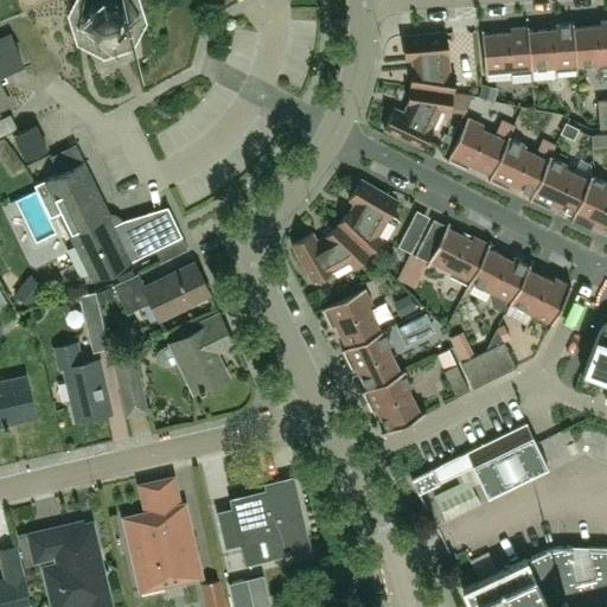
[(83,16),(83,18),(84,19),(88,33),(89,34),(103,42),(106,43),(106,42),(107,42),(107,40),(117,37),(119,38),(121,37),(121,38),(123,36),(122,36),(131,21),(132,19),(131,19),(126,2),(125,1),(122,0),(91,0),(91,1),(91,2),(84,16),(83,16)]
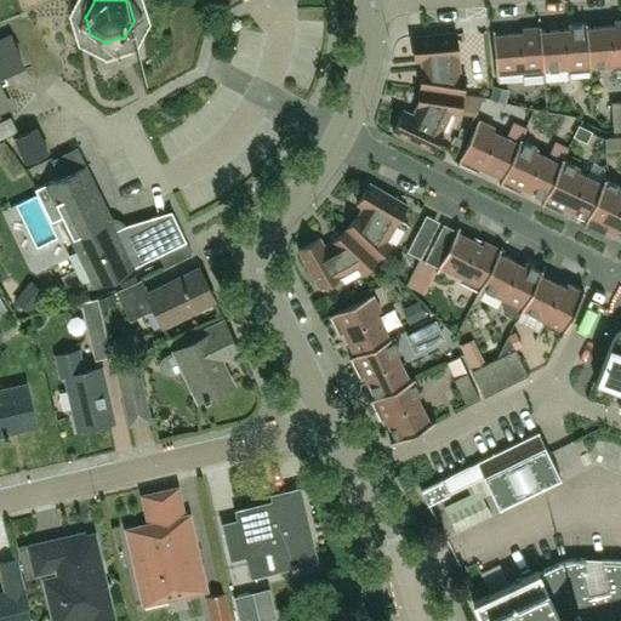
[(620,21),(615,21),(615,23),(616,23),(616,26),(587,28),(586,28),(590,66),(615,64),(615,68),(620,67),(620,21)]
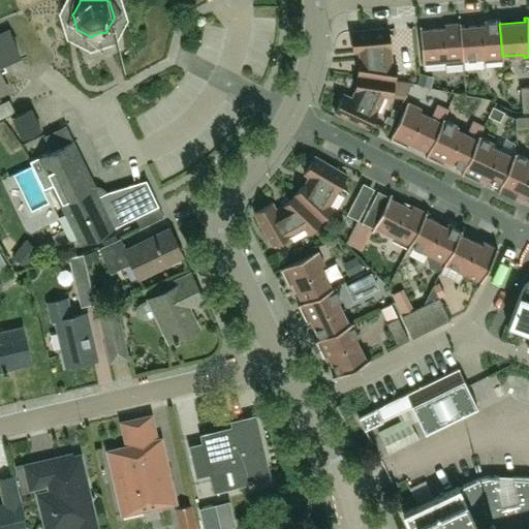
[(500,24),(500,19),(498,19),(498,21),(484,22),(485,23),(486,23),(486,25),(461,27),(460,27),(463,60),(464,60),(485,58),(485,61),(502,60),(502,61),(503,61),(502,56),(499,24),(500,24)]
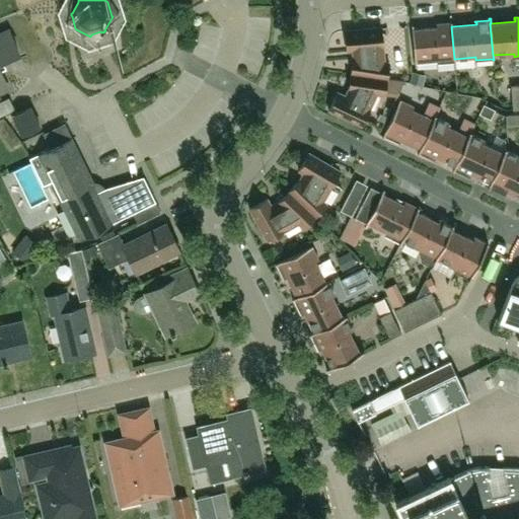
[(451,26),(452,26),(452,21),(450,22),(450,23),(436,24),(437,25),(438,25),(438,27),(414,30),(414,25),(412,25),(416,67),(417,67),(417,62),(437,60),(437,63),(454,62),(454,64),(455,63),(455,59),(454,59),(451,26)]
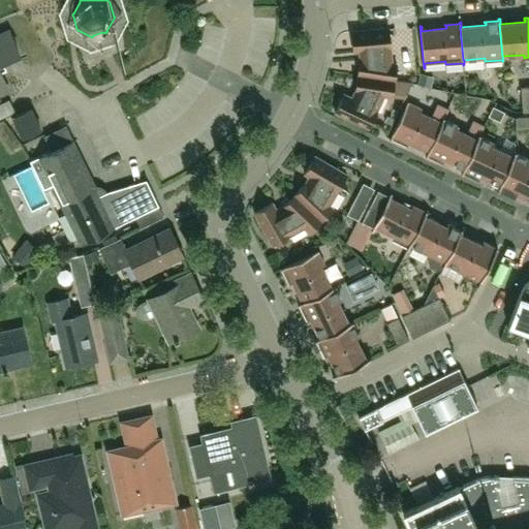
[(358,74),(395,81),(397,64),(392,63),(390,28),(352,31),(353,52),(360,52),(361,59),(358,74)]
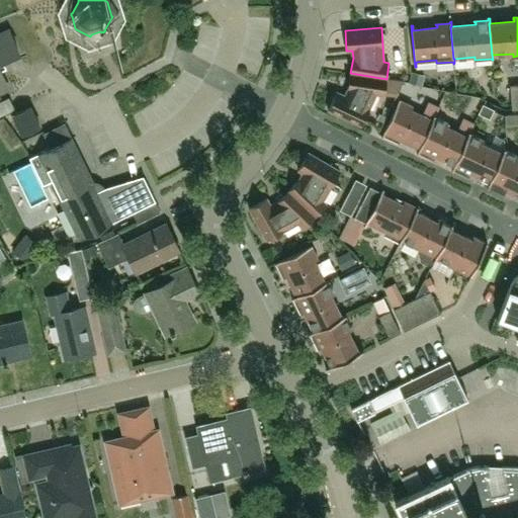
[(18,55),(8,32),(0,35),(0,90),(6,87),(0,74),(0,70),(2,70),(3,66),(2,63),(18,55)]
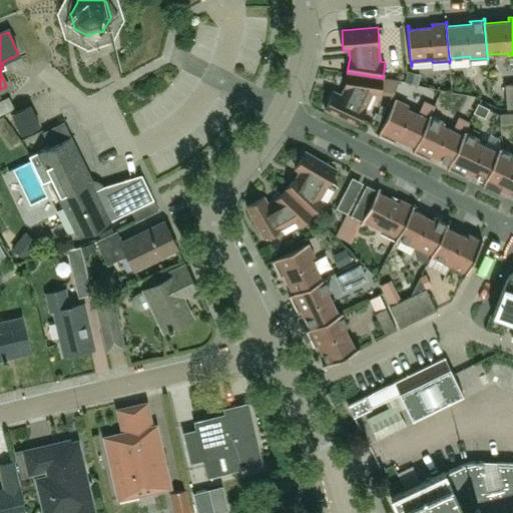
[(383,78),(347,72),(345,88),(342,95),(334,91),(325,109),(358,124),(373,92),(380,93),(381,87),(396,89),(399,80),(383,78)]
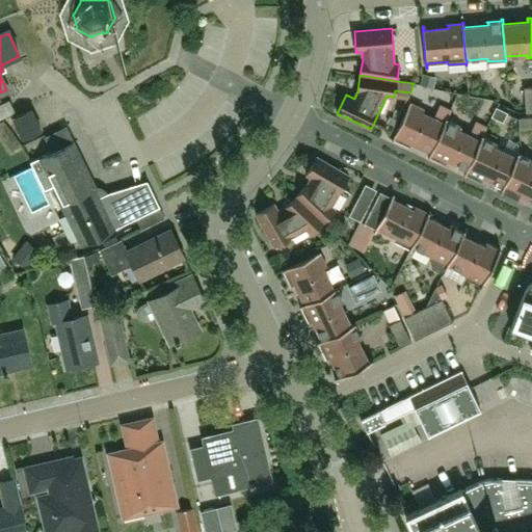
[(410,102),(392,140),(393,141),(394,140),(409,148),(410,143),(430,153),(447,118),(450,111),(443,108),(437,120),(423,113),(424,109),(411,103),(411,102),(410,102)]
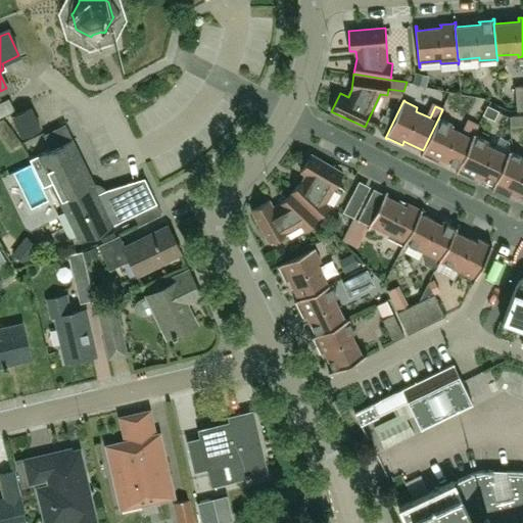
[(498,110),(487,105),(483,115),(494,120),(498,110)]
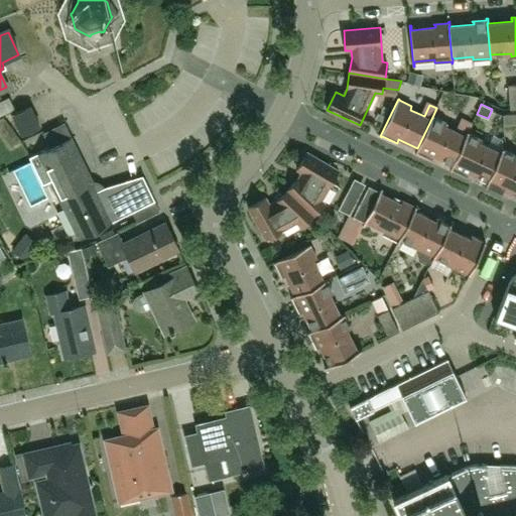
[(21,135),(38,126),(29,107),(12,115),(21,135)]
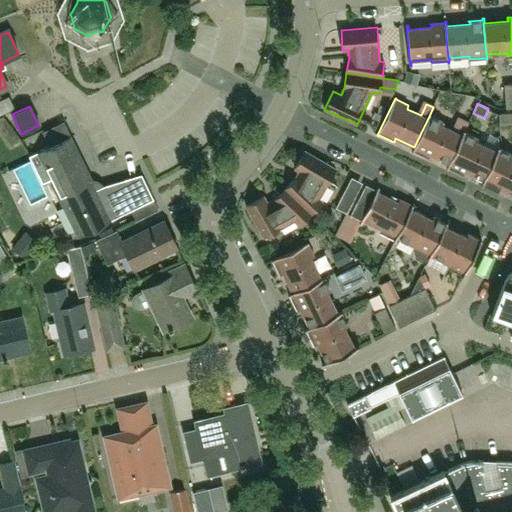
[(499,126),(511,124),(511,112),(499,113),(499,126)]
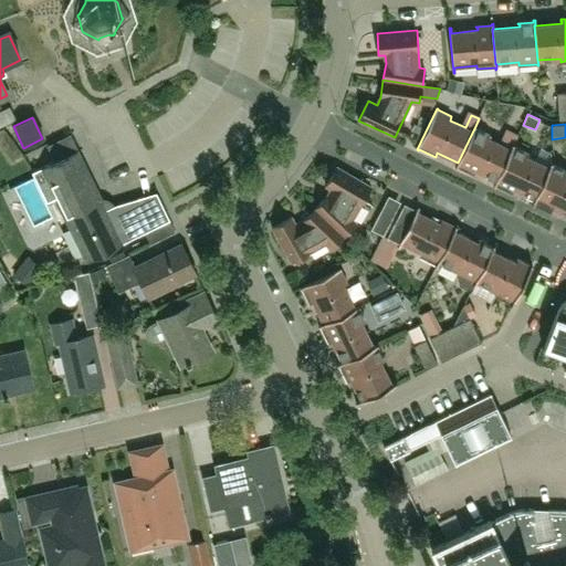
[(496,180),(513,144),(517,136),(510,133),(504,146),(488,138),(490,135),(475,128),(475,126),(458,163),(456,167),(457,168),(458,167),(474,175),(475,170),(495,180),(496,180)]
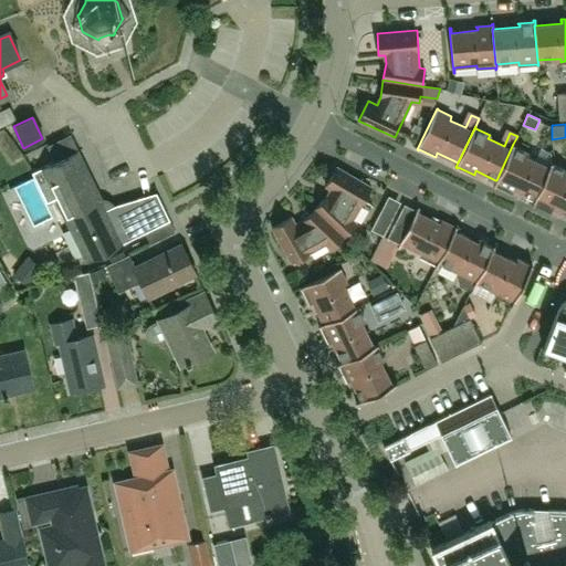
[(496,180),(495,180),(493,185),(495,186),(495,185),(512,192),(514,189),(534,198),(535,199),(549,167),(548,167),(526,156),(527,153),(514,146),(514,145),(513,144),(496,180)]
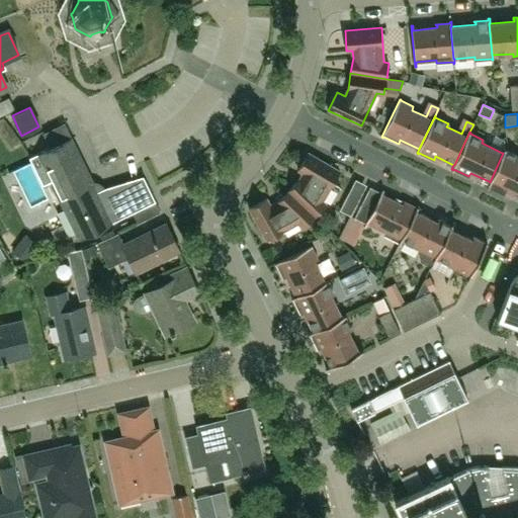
[(42,186),(53,181),(80,168),(80,167),(82,166),(69,140),(29,159),(42,186)]
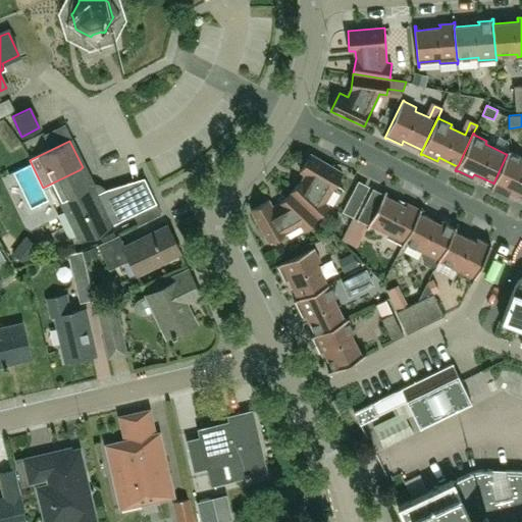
[(493,184),(492,183),(490,188),(491,188),(492,187),(508,194),(509,191),(521,196),(521,160),(520,160),(521,157),(509,151),(510,150),(508,149),(506,154),(507,154),(493,184)]
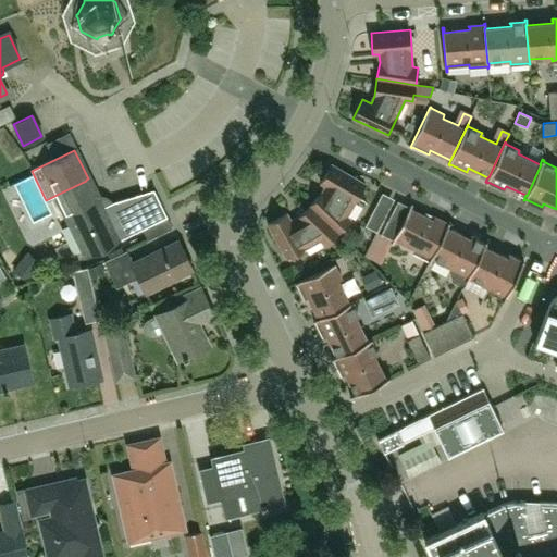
[(310,206),(338,232),(350,220),(347,217),(366,184),(332,164),(321,183),(326,186),(322,193),(310,206)]
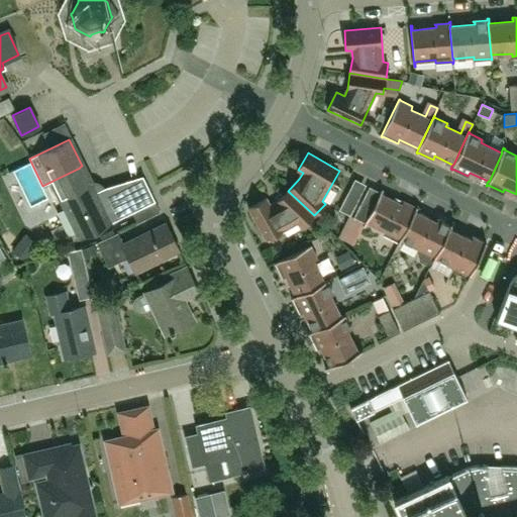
[(142,179),(124,185),(101,193),(98,189),(95,186),(89,186),(80,168),(53,181),(79,233),(129,208),(131,212),(153,202),(142,179)]
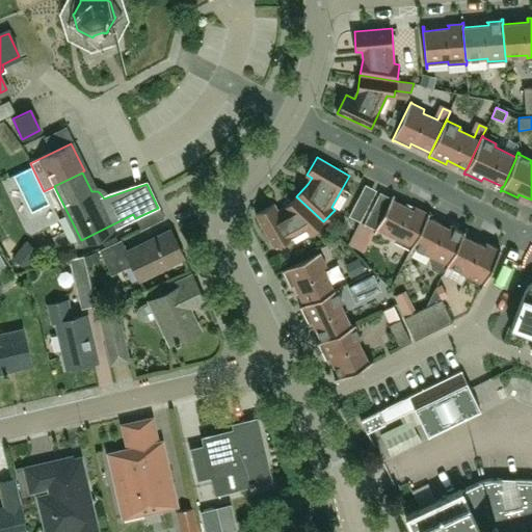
[(427,217),(428,217),(430,213),(428,212),(428,213),(415,207),(415,208),(416,208),(415,211),(392,200),(395,194),(393,194),(381,218),(370,212),(364,223),(375,229),(374,233),(375,233),(377,229),(396,238),(395,241),(409,249),(409,250),(410,251),(413,246),(411,246),(427,217)]
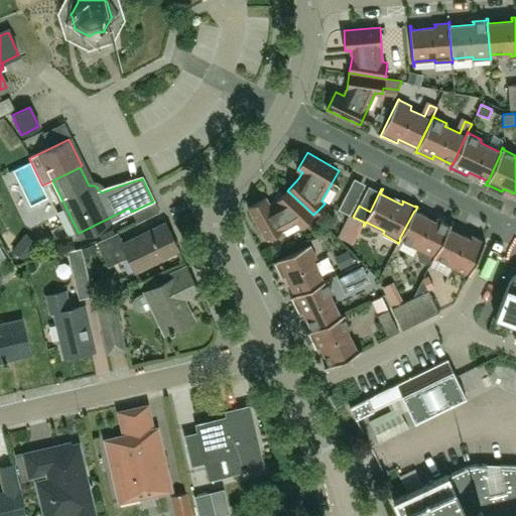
[(302,227),(313,215),(287,190),(276,202),(270,206),(265,198),(248,208),(266,239),(296,222),(302,227)]
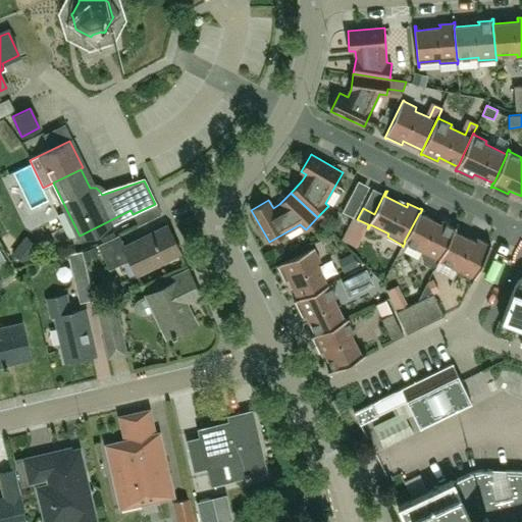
[(354,217),(359,207),(349,201),(343,212),(354,217)]
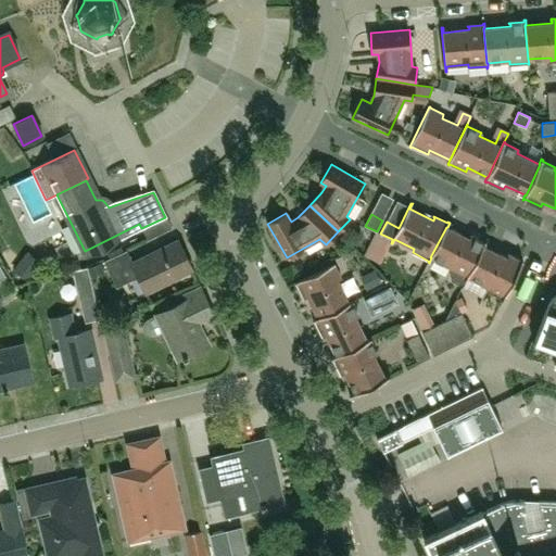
[(483,245),(484,245),(487,241),(484,240),(484,242),(470,235),(470,236),(471,237),(470,239),(447,227),(446,227),(430,257),(431,257),(451,267),(450,270),(451,279),(458,283),(465,280),(466,281),(468,277),(467,276),(483,245)]
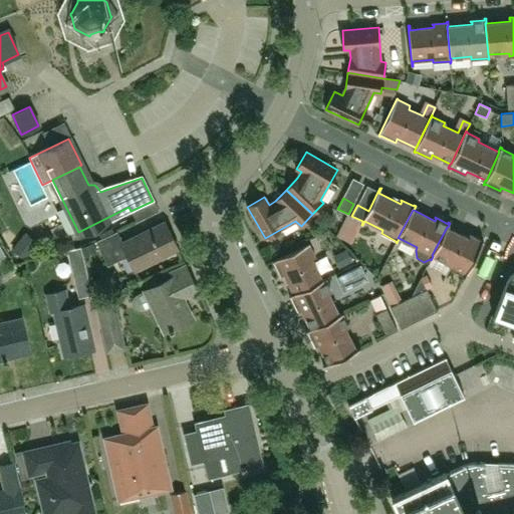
[(137,270),(178,249),(164,222),(123,242),(118,232),(98,242),(109,264),(129,254),(137,270)]
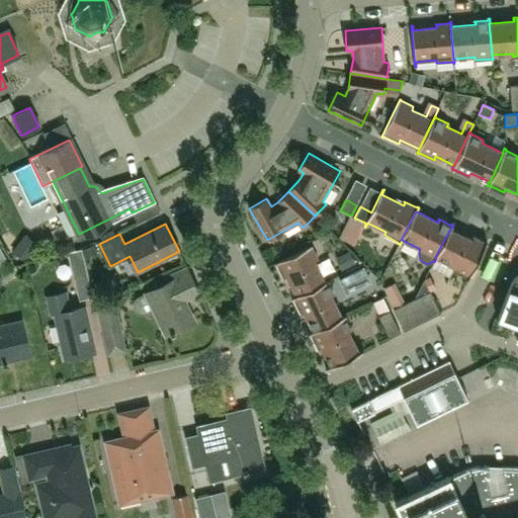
[(467,279),(468,279),(488,242),(486,242),(486,243),(472,236),(472,238),(473,238),(472,240),(451,229),(450,229),(435,257),(436,258),(454,267),(453,270),(467,277),(467,279)]
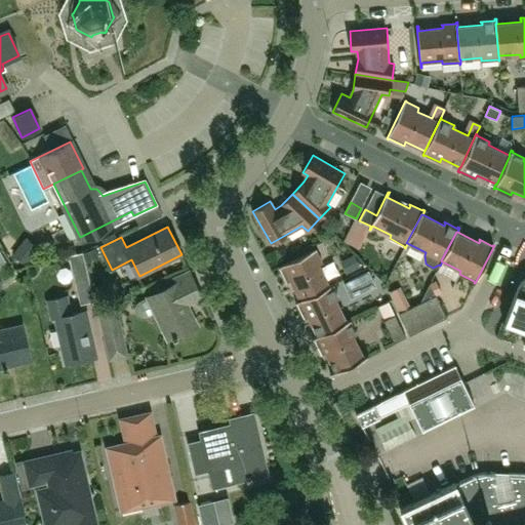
[(12,255),(27,266),(39,248),(26,238),(12,255)]
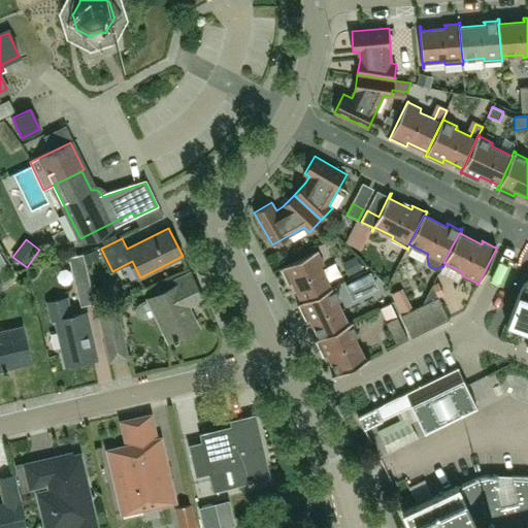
[(331,288),(321,266),(324,265),(318,252),(319,252),(318,250),(279,268),(281,270),(282,269),(289,285),(292,283),(301,302),(302,302),(331,288)]
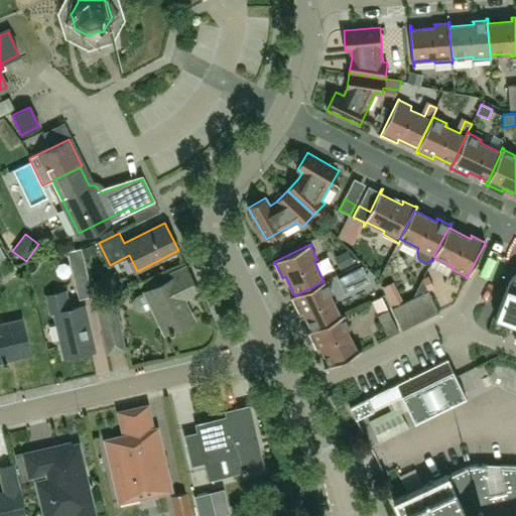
[(349,272),(360,265),(354,253),(342,260),(349,272)]
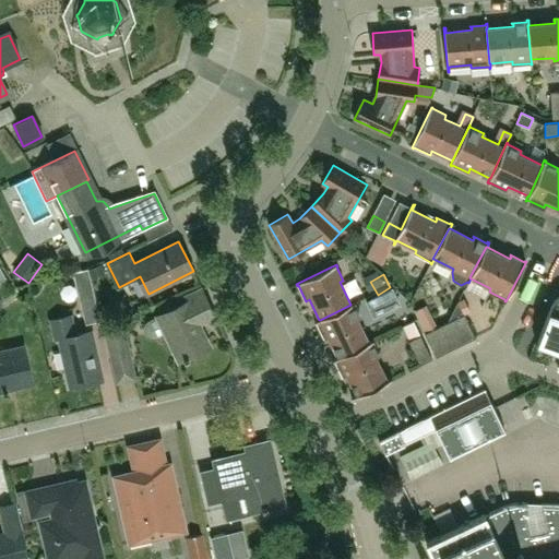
[(92,284),(76,287),(80,300),(94,297),(92,284)]
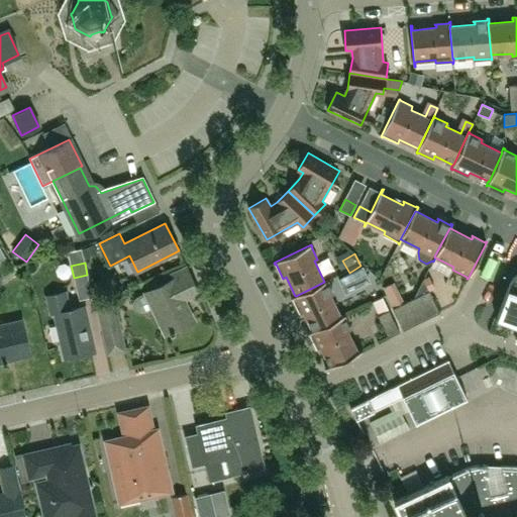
[(184,300),(199,293),(187,268),(172,275),(174,279),(145,293),(166,334),(170,332),(171,333),(175,332),(174,330),(194,320),(184,300)]
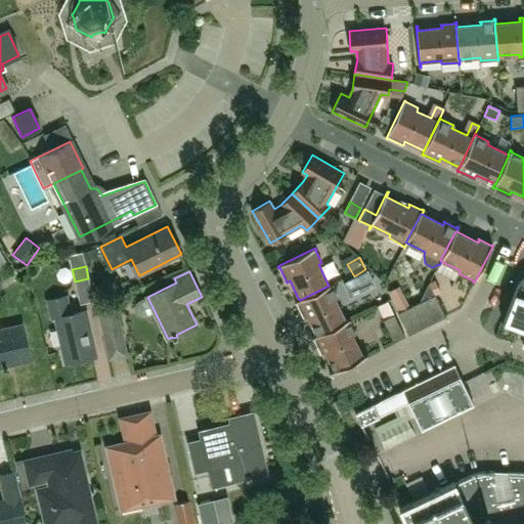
[(367,271),(355,277),(361,289),(373,284),(367,271)]
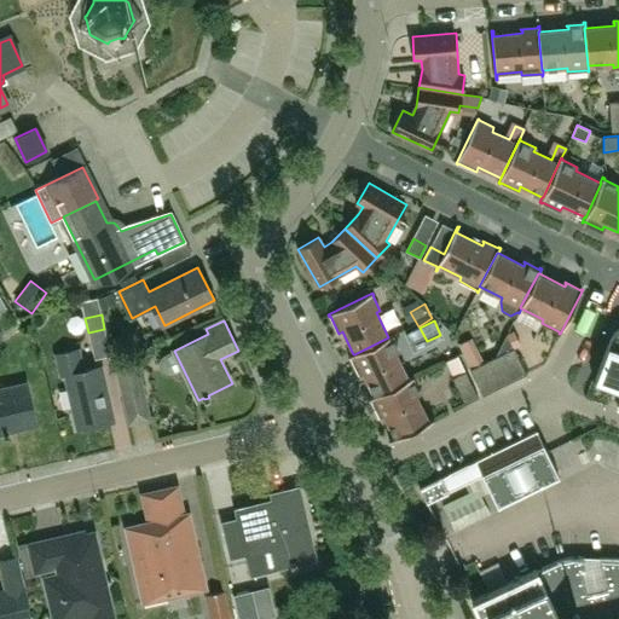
[(618,328),(617,330),(614,331),(613,334),(612,336),(611,339),(594,382),(596,383),(597,380),(618,387),(618,328)]
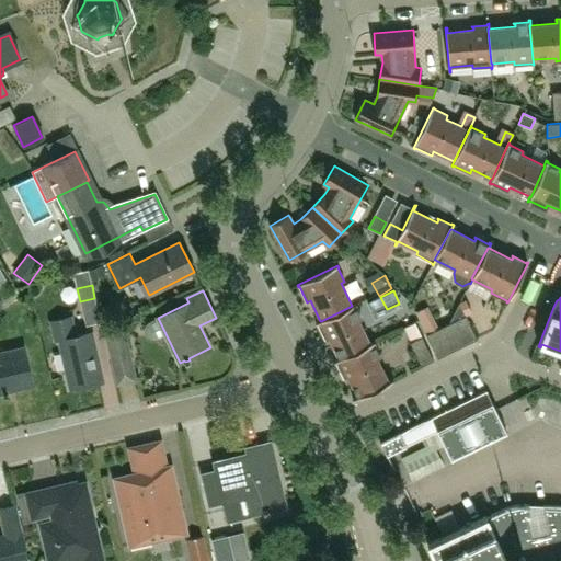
[(321,321),(320,321),(316,323),(317,324),(318,323),(325,340),(329,339),(339,358),(339,359),(370,344),(370,343),(359,321),(363,319),(356,305),(357,305),(356,304),(352,306),(321,321)]
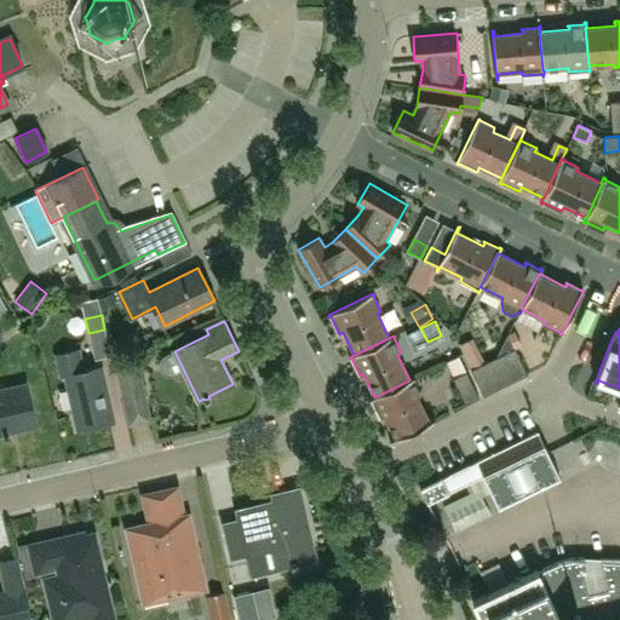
[(471,368),(484,362),(472,338),(460,344),(471,368)]
